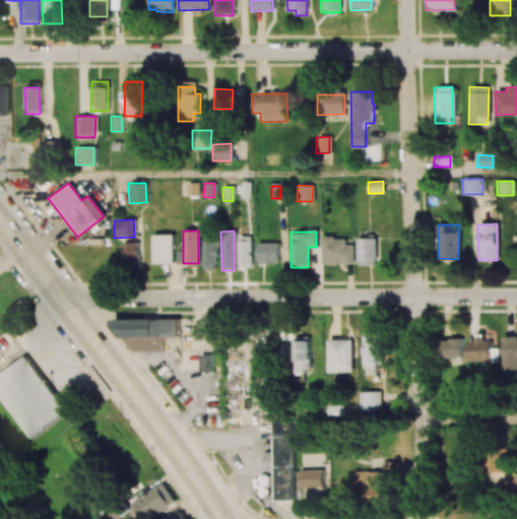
[(151,235),(151,263),(172,263),(172,235),(151,235)]
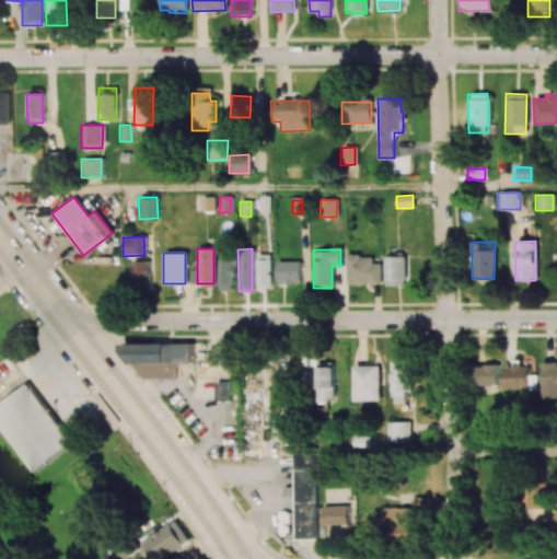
[(269,288),(268,255),(254,255),(255,289),(269,288)]
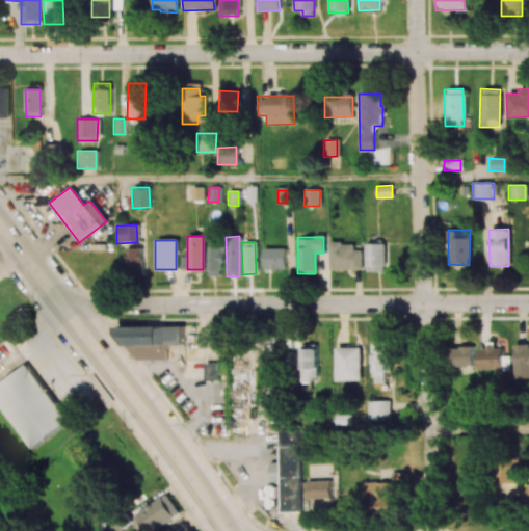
[(329,270),(360,269),(360,249),(352,250),(351,242),(328,243),(329,270)]
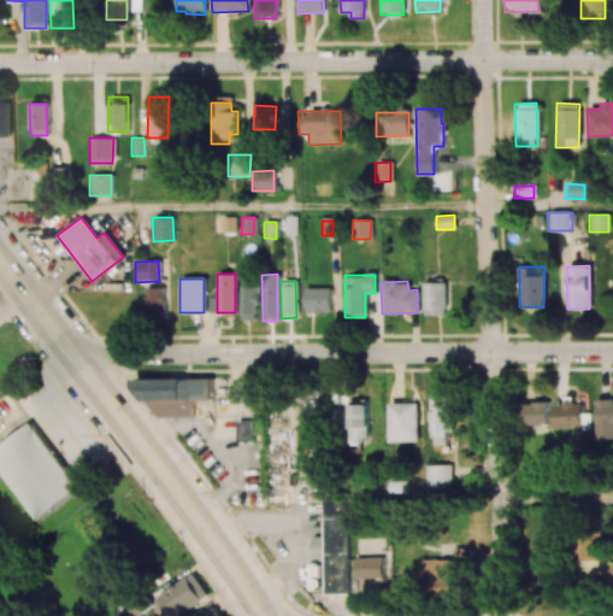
[(423,315),(446,314),(446,282),(423,283),(423,315)]
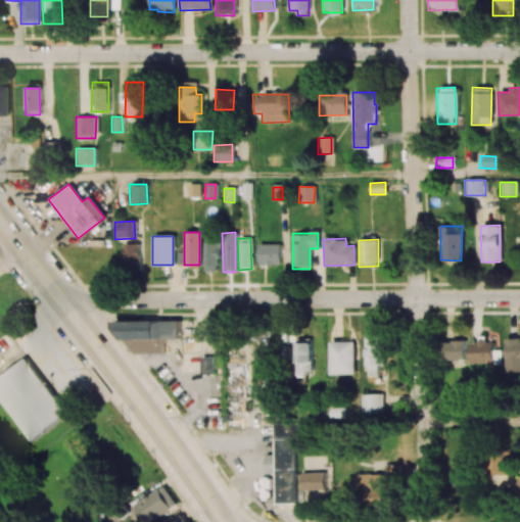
[(218,242),(203,242),(202,271),(217,272),(218,242)]
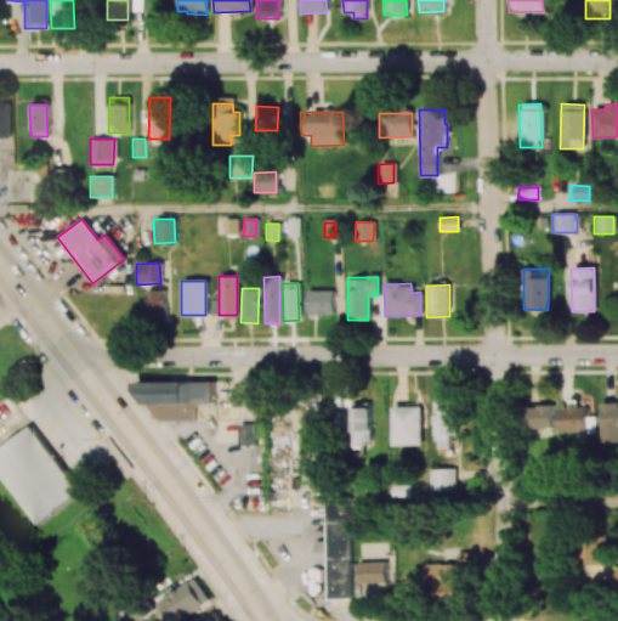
[(164,289),(146,291),(146,322),(164,322),(164,289)]
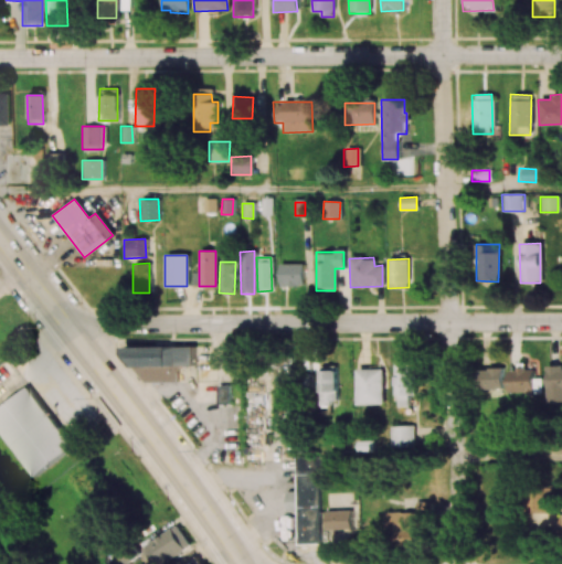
[(278,264),(278,287),(301,286),(300,264),(278,264)]
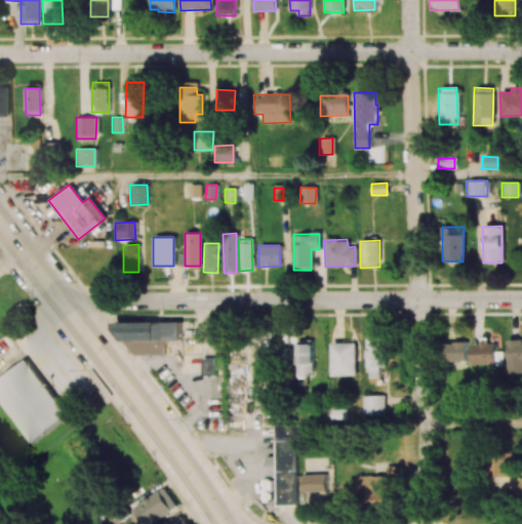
[(178,322),(121,322),(121,356),(162,355),(162,340),(178,340),(178,322)]
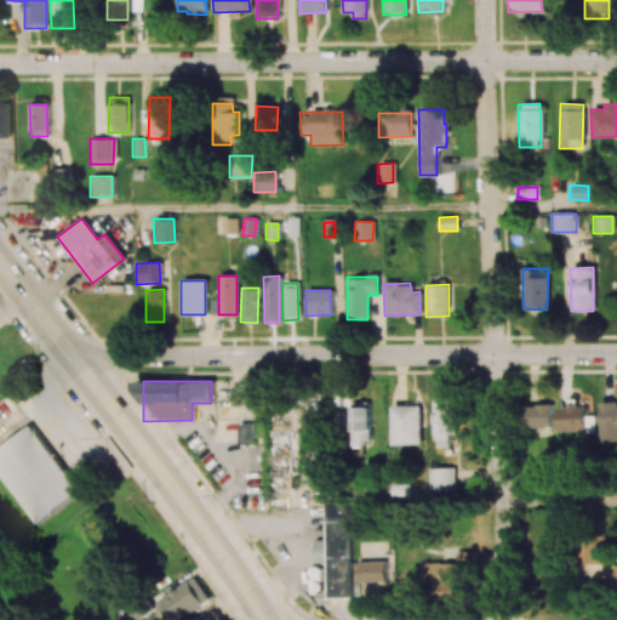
[(432,436),(435,436),(435,448),(447,448),(447,434),(455,434),(455,396),(432,396),(432,436)]
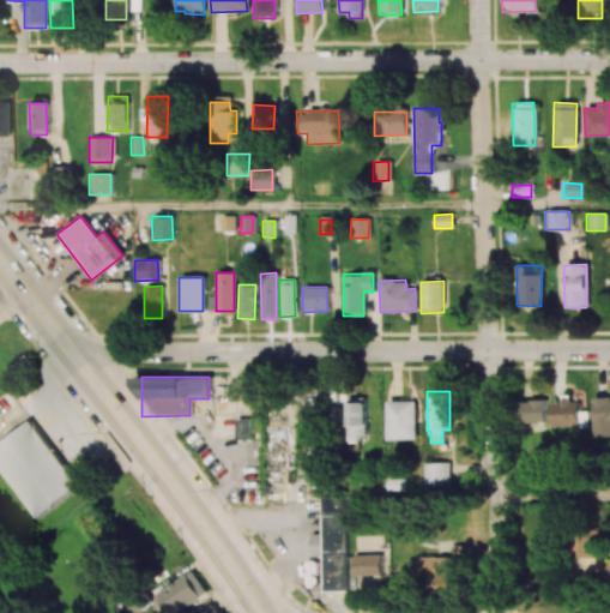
[(363,439),(362,397),(345,398),(346,440),(363,439)]
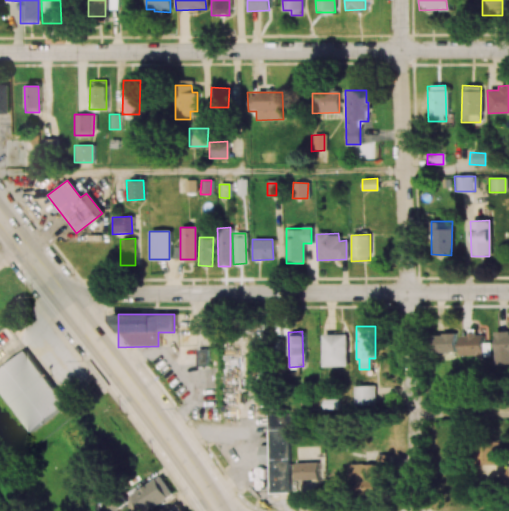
[(508,332),(496,333),(496,365),(508,364),(508,332)]
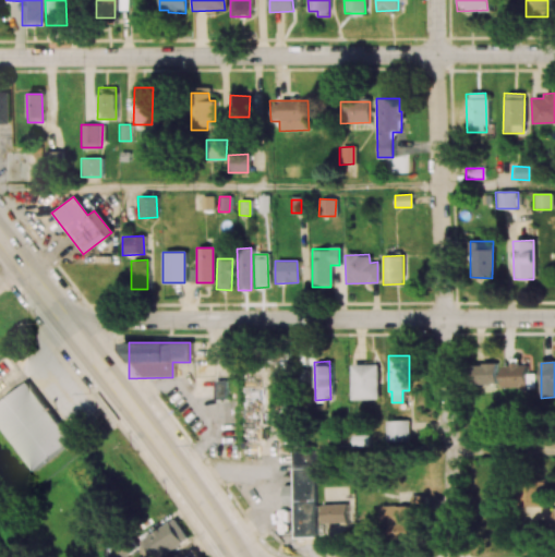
[(503,366),(504,391),(528,390),(528,363),(510,363),(511,366),(503,366)]
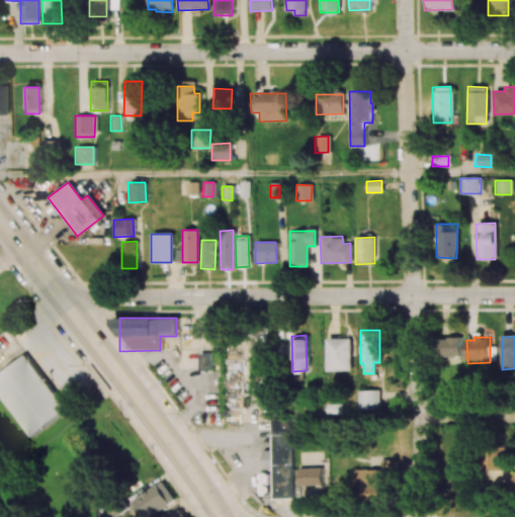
[(326,371),(349,370),(348,338),(325,339),(326,371)]
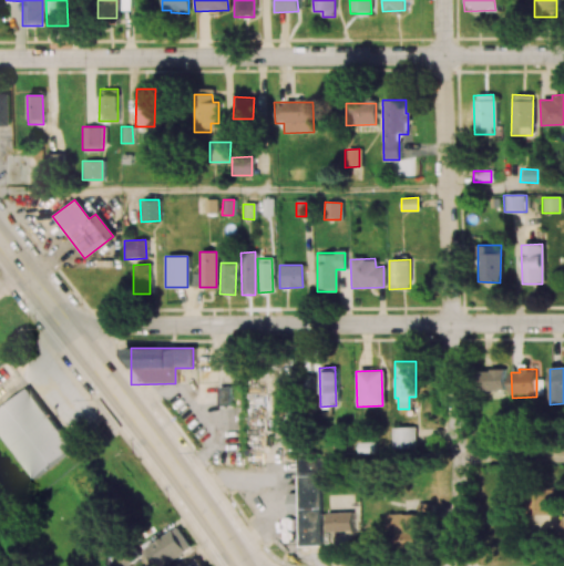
[(504,370),(480,371),(480,398),(505,398),(504,370)]
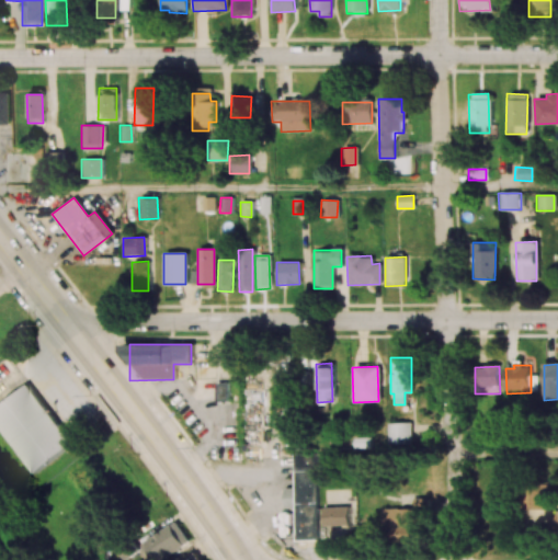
[(308,384),(308,369),(297,370),(298,384),(308,384)]
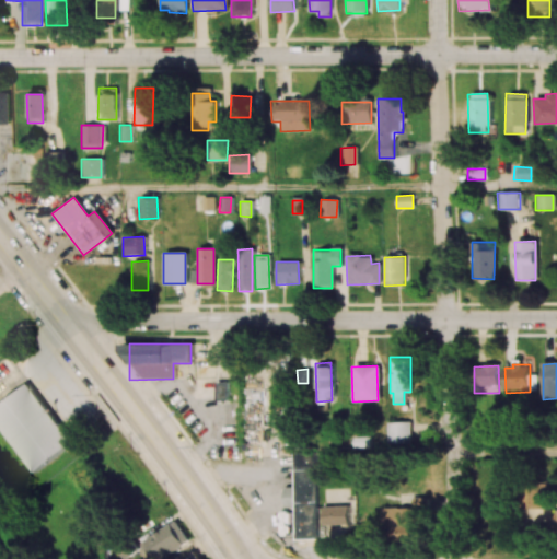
[(224,383),(213,383),(213,399),(224,399),(224,383)]
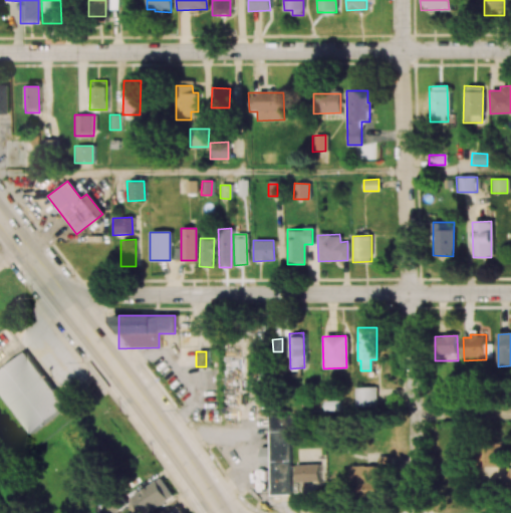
[(0,396),(28,434),(64,407),(24,352),(0,369),(0,396)]
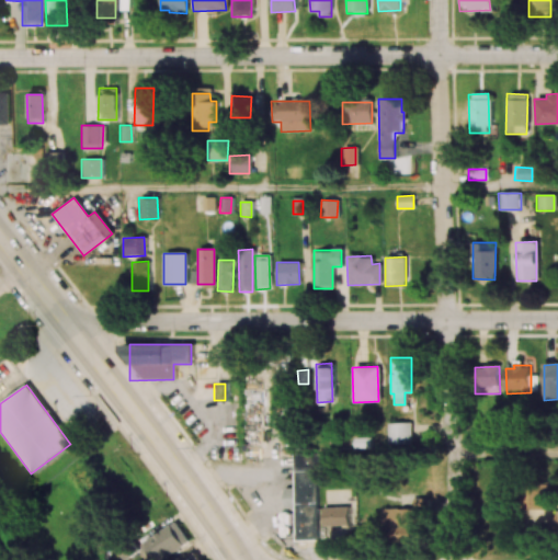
[(386,423),(387,445),(409,444),(409,423),(386,423)]
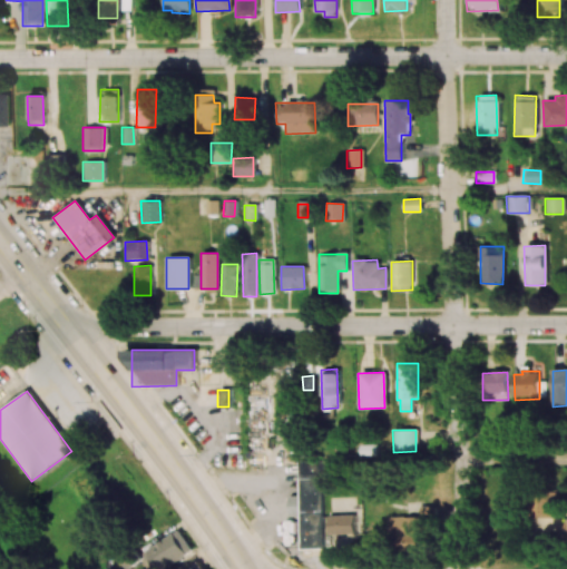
[(300,549),(321,549),(320,488),(323,488),(323,461),(297,461),(299,497),(286,497),(286,517),(299,517),(300,549)]
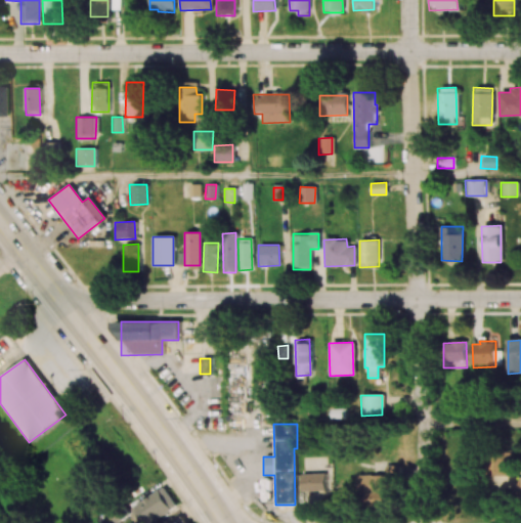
[(323,491),(323,474),(301,474),(301,491),(323,491)]
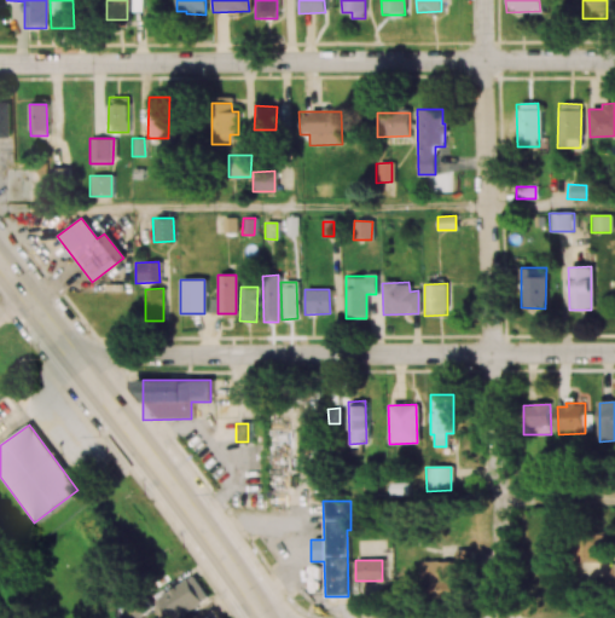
[(418,581),(430,581),(430,598),(457,596),(456,561),(418,562),(418,581)]
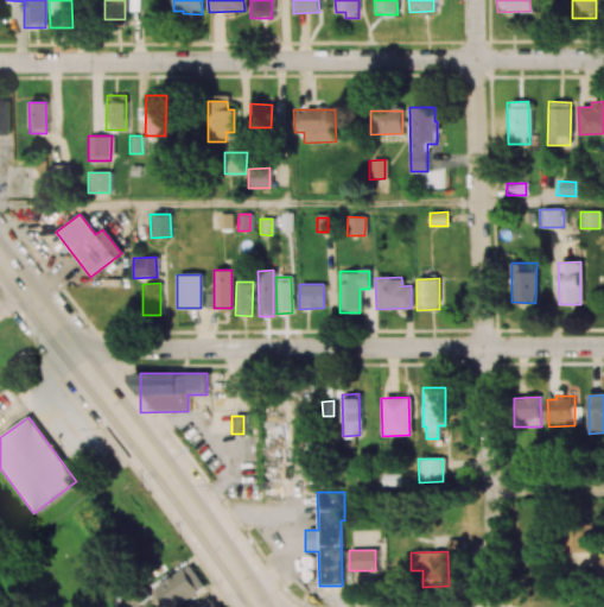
[(169,606),(203,592),(191,567),(154,585),(165,606),(169,606)]
